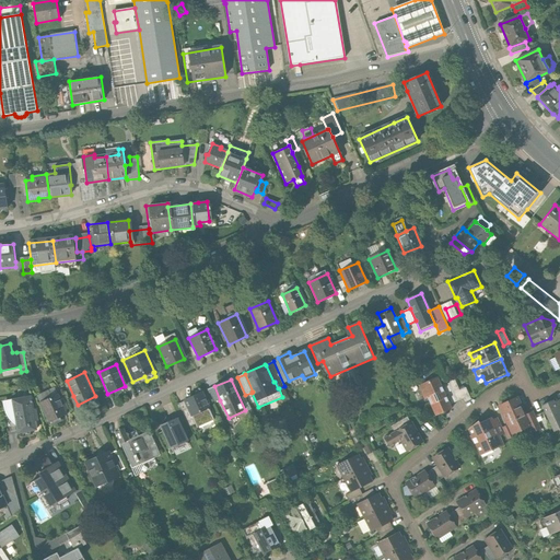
[(428,399),(436,417),(452,410),(450,406),(442,388),(438,380),(419,387),(424,400),(428,399)]
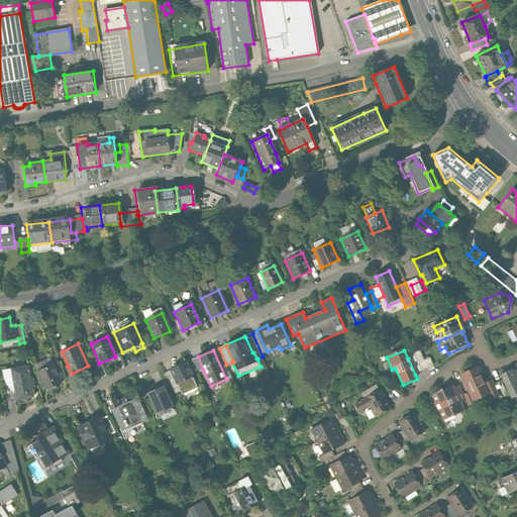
[(414,355),(408,358),(415,375),(427,369),(429,372),(434,370),(430,358),(424,362),(419,350),(413,353),(414,355)]
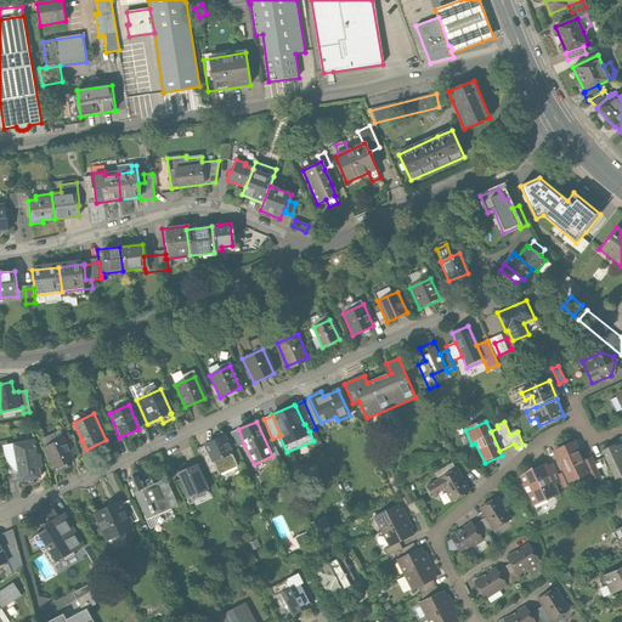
[(237,447),(244,445),(238,429),(231,433),(237,447)]
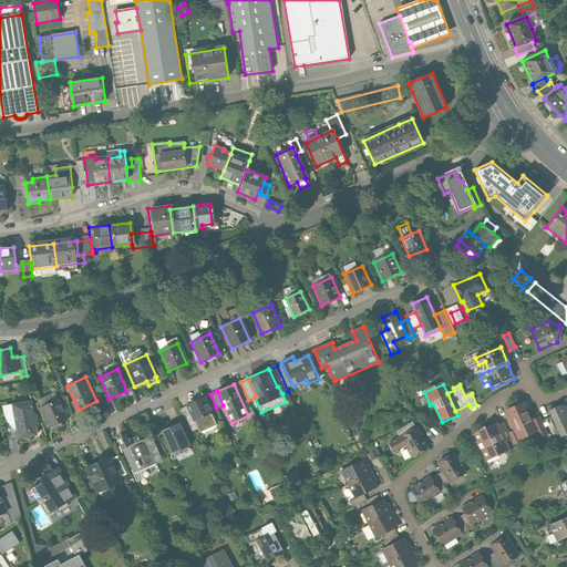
[(205,398),(187,405),(188,406),(198,429),(200,432),(217,424),(205,398)]
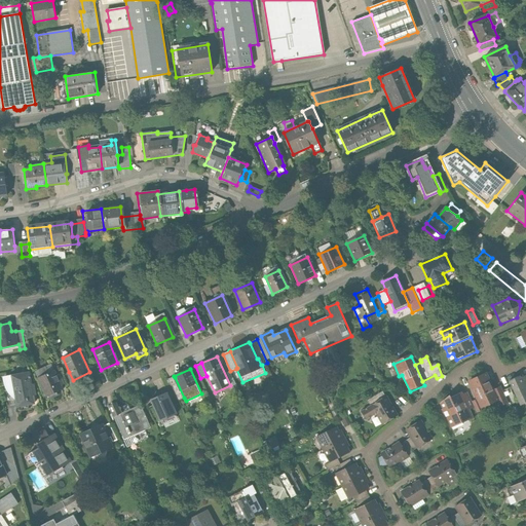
[(54,370),(38,378),(46,397),(64,389),(62,385),(57,374),(54,370)]
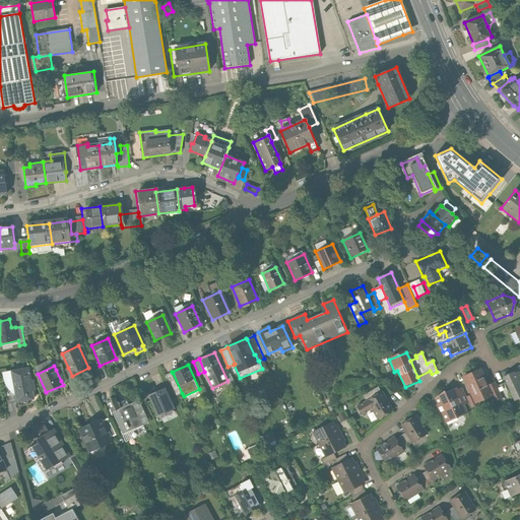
[(65,380),(61,371),(59,368),(56,370),(61,381),(65,380)]
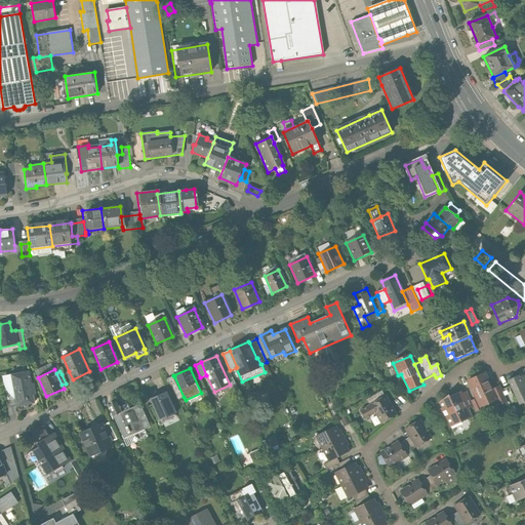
[(74,381),(73,379),(69,371),(62,374),(66,384),(66,385),(74,381)]
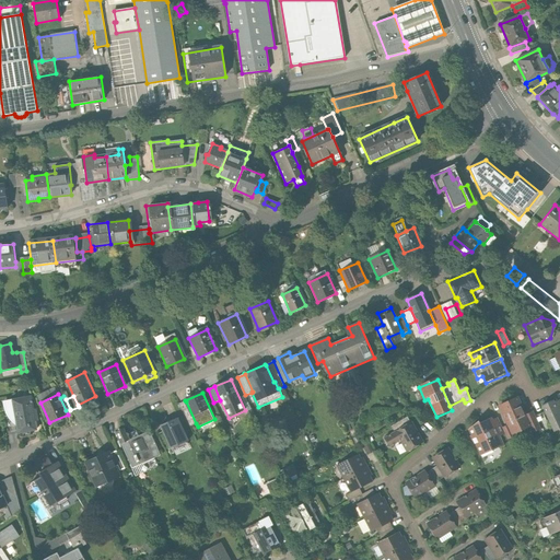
[(244,396),(241,397),(247,411),(251,409),(244,396)]
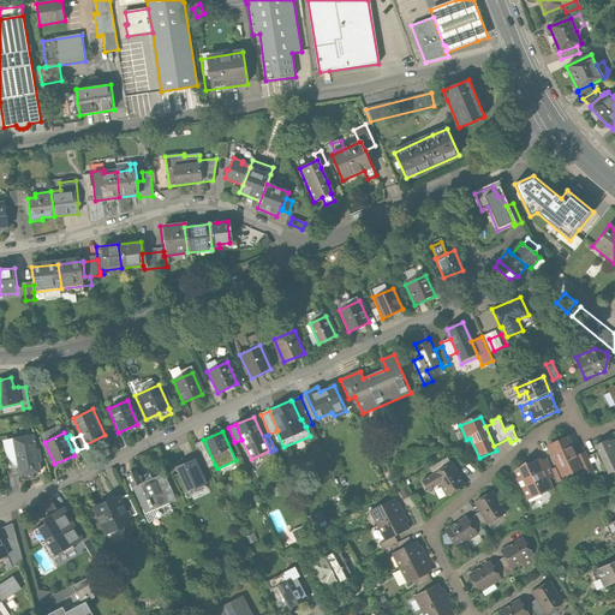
[(34,436),(12,440),(18,476),(40,472),(34,436)]
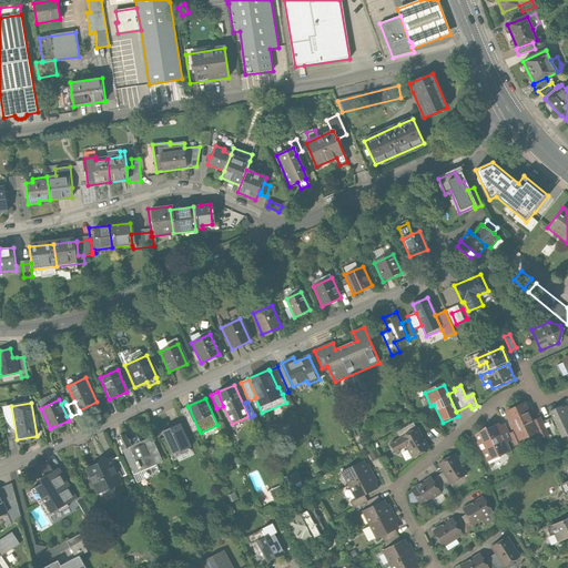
[(529,436),(536,433),(537,432),(533,421),(531,421),(533,418),(530,413),(528,413),(525,404),(506,412),(515,430),(519,440),(520,439),(521,439),(524,439),(529,437),(529,436)]
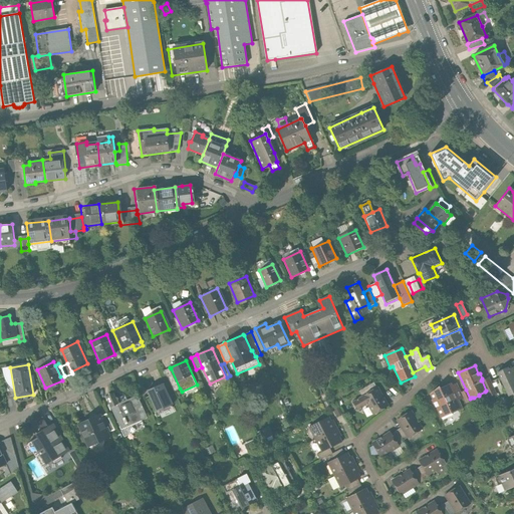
[(508,367),(497,372),(508,397),(513,394),(513,365),(508,369),(508,367)]
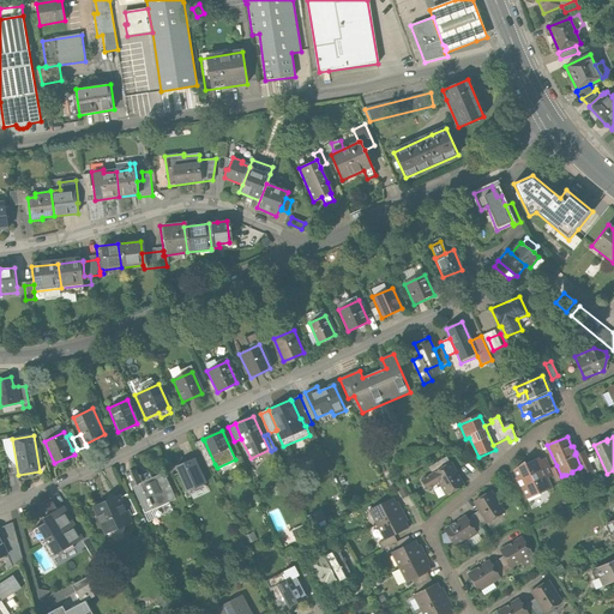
[(204,440),(197,443),(208,468),(215,464),(204,440)]
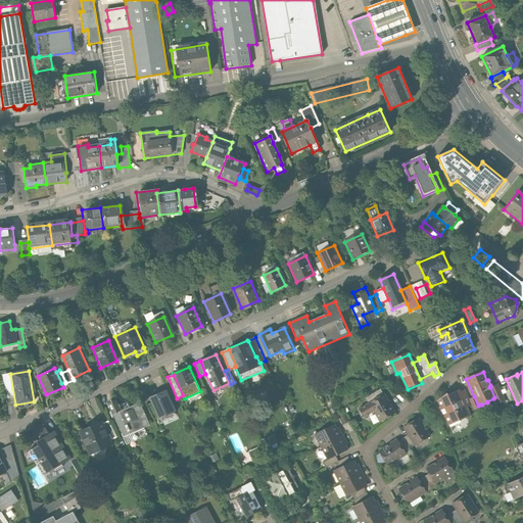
[(497,384),(490,387),(494,397),(493,398),(496,405),(506,400),(497,384)]
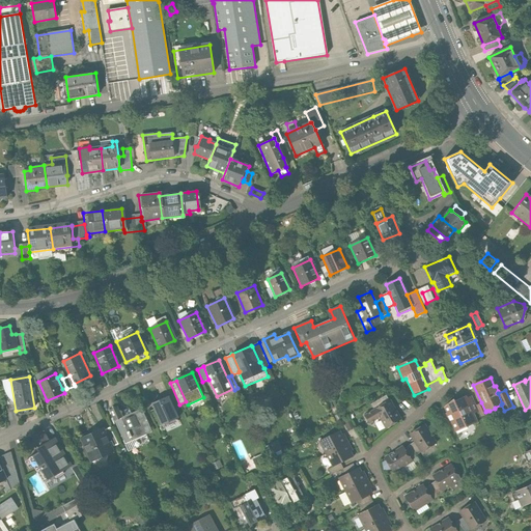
[(168,395),(152,402),(162,424),(178,417),(168,395)]
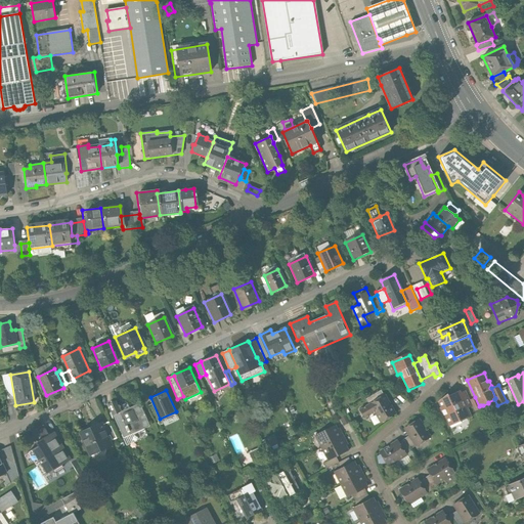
[(472,405),(470,400),(466,391),(460,394),(459,392),(448,396),(447,395),(439,402),(442,408),(439,409),(443,419),(446,418),(449,425),(470,416),(467,408),(472,405)]
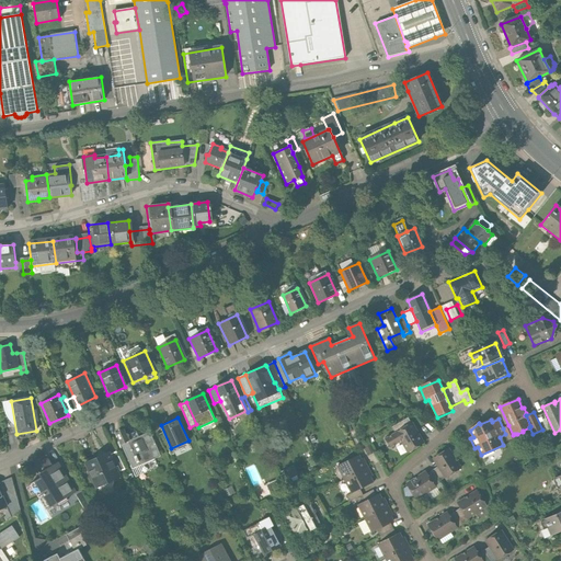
[(412,424),(386,439),(390,448),(402,442),(409,454),(424,444),(412,424)]
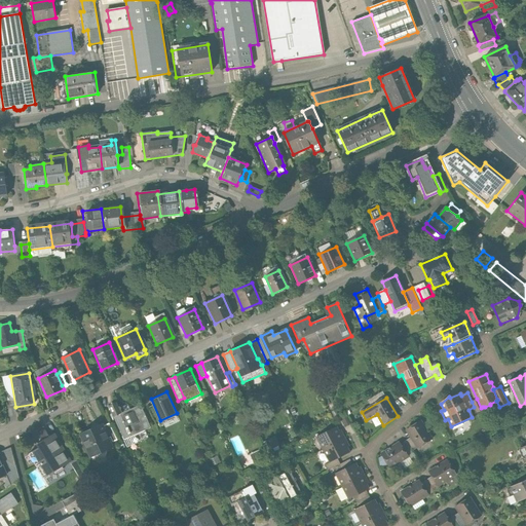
[(477,399),(472,402),(474,407),(477,413),(483,410),(482,407),(481,408),(477,399)]
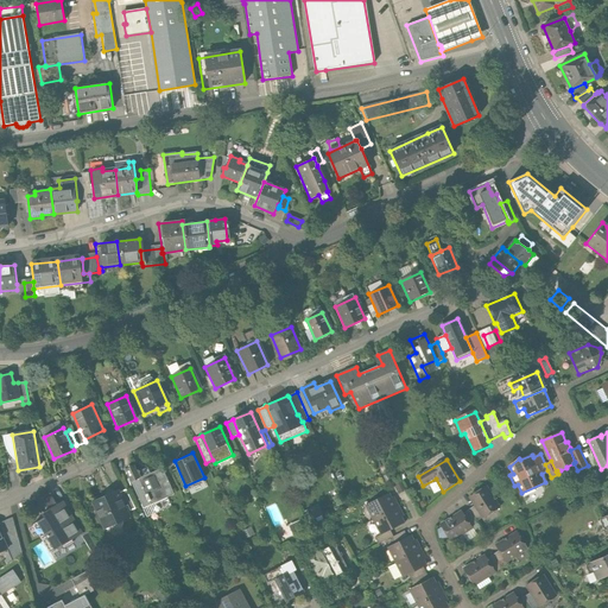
[(126,469),(132,482),(140,477),(139,474),(140,473),(140,472),(140,470),(139,470),(139,469),(138,469),(137,469),(134,464),(132,466),(130,464),(128,468),(126,469)]
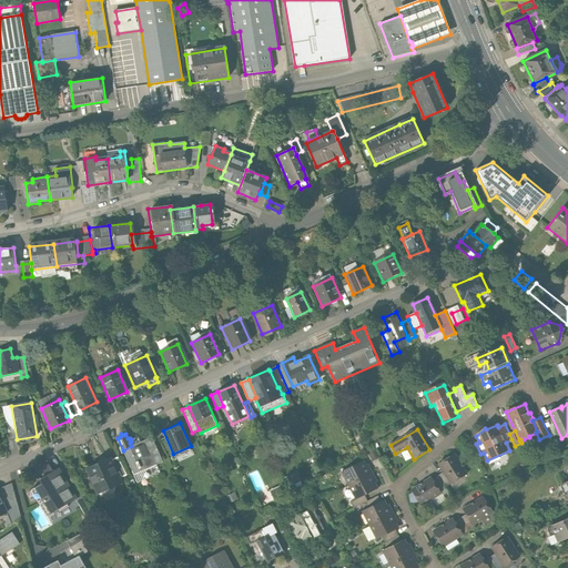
[(131,446),(123,450),(134,474),(144,469),(162,462),(151,437),(140,443),(139,438),(132,442),(134,445),(131,446)]
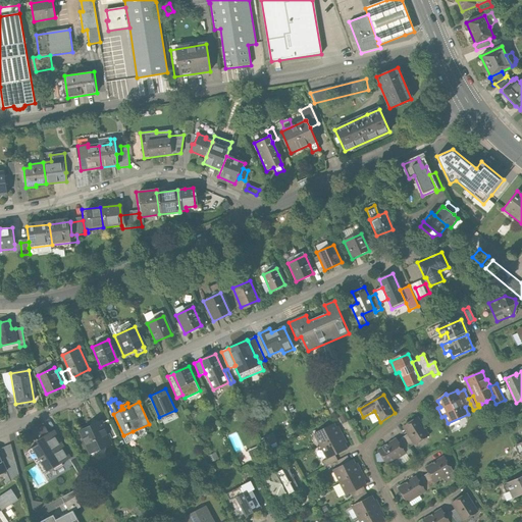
[(403,426),(408,434),(415,446),(429,436),(417,417),(403,426)]
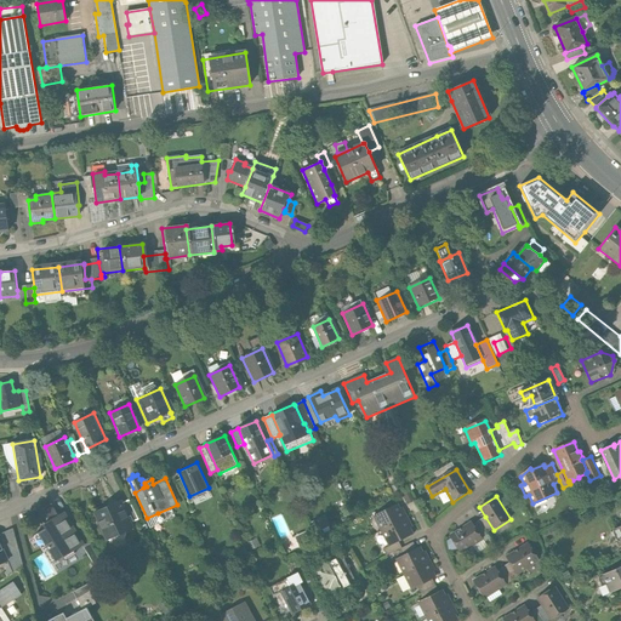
[(120,500),(93,512),(107,540),(134,528),(129,518),(121,502),(120,500)]
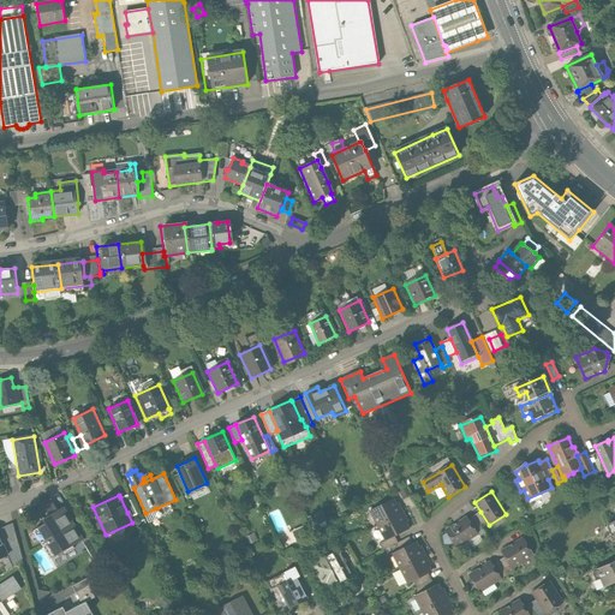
[(127,495),(120,497),(127,513),(129,512),(131,517),(137,514),(127,495)]
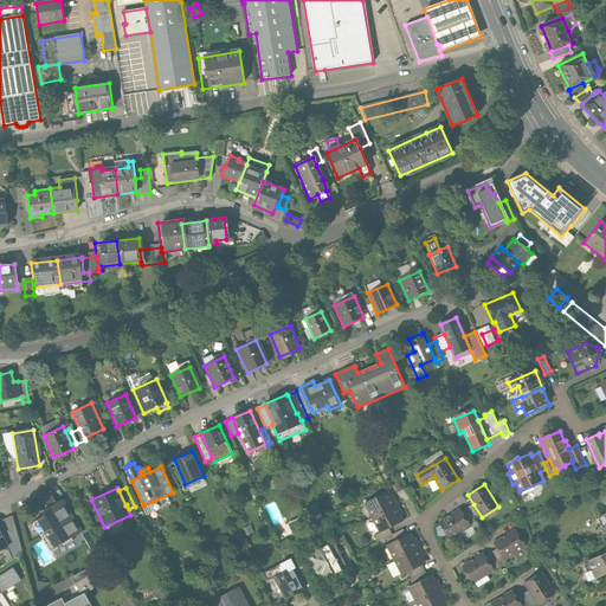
[(365,503),(373,519),(397,505),(394,500),(392,501),(387,492),(365,503)]
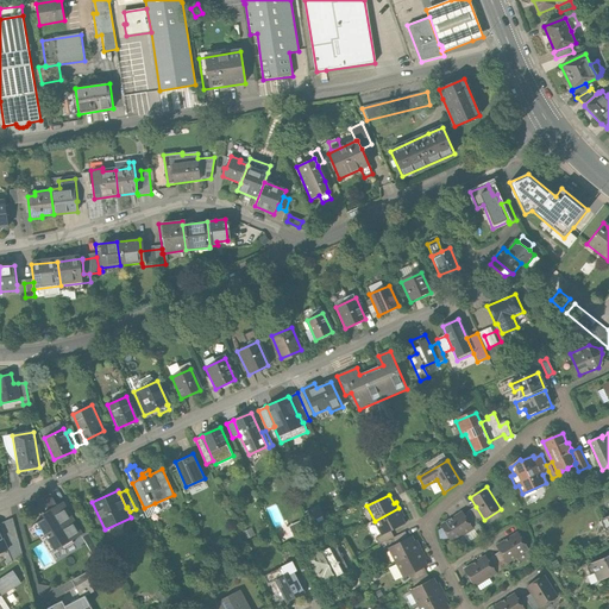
[(71,541),(82,535),(62,503),(56,506),(52,498),(44,503),(48,512),(43,514),(45,519),(33,526),(33,527),(38,535),(50,554),(62,546),(64,548),(73,544),(71,541)]
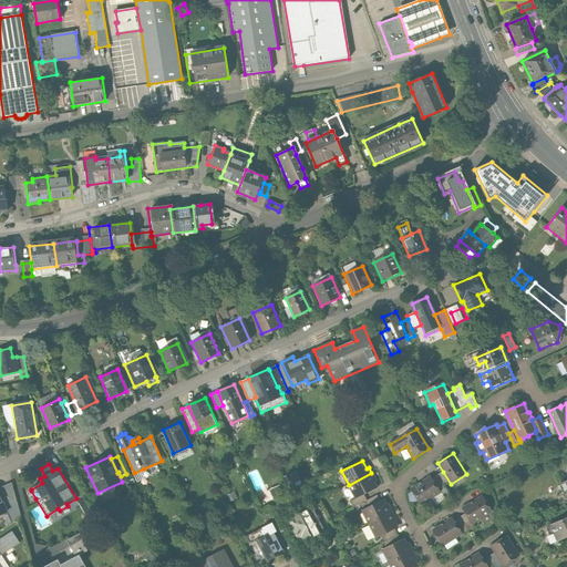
[(144,468),(134,473),(137,482),(147,477),(144,468)]
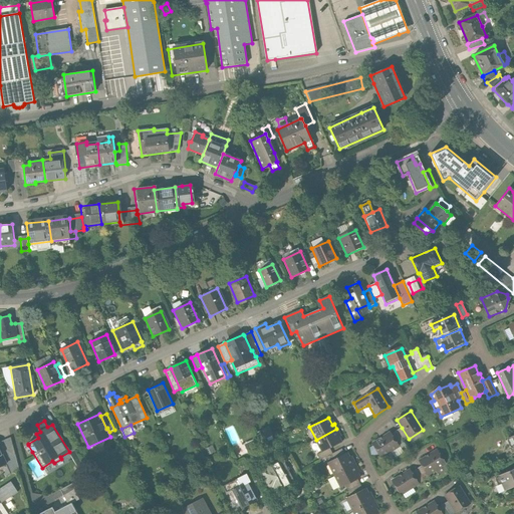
[(402,428),(397,431),(404,442),(409,439),(402,428)]
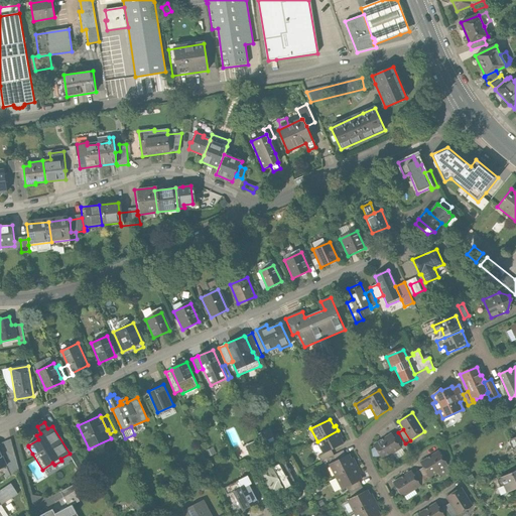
[(324,454),(331,450),(343,444),(339,437),(341,435),(338,430),(317,441),(324,454)]
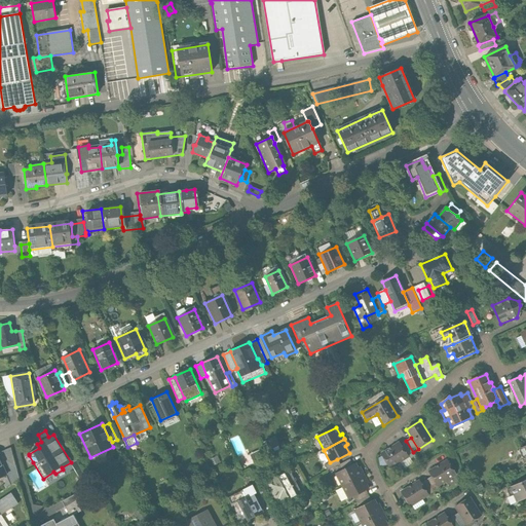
[(379,452),(388,467),(407,456),(400,445),(398,441),(379,452)]
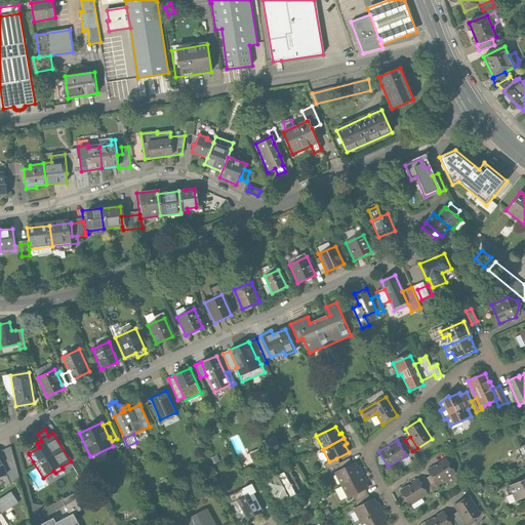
[(405,440),(399,444),(406,455),(412,451),(405,440)]
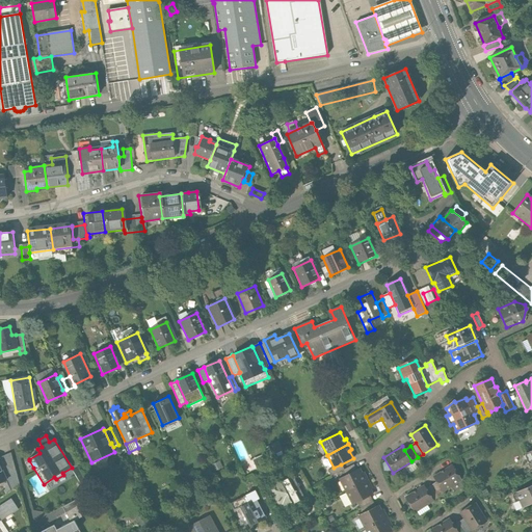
[(16,471),(10,453),(0,457),(0,458),(4,468),(1,469),(4,476),(16,471)]
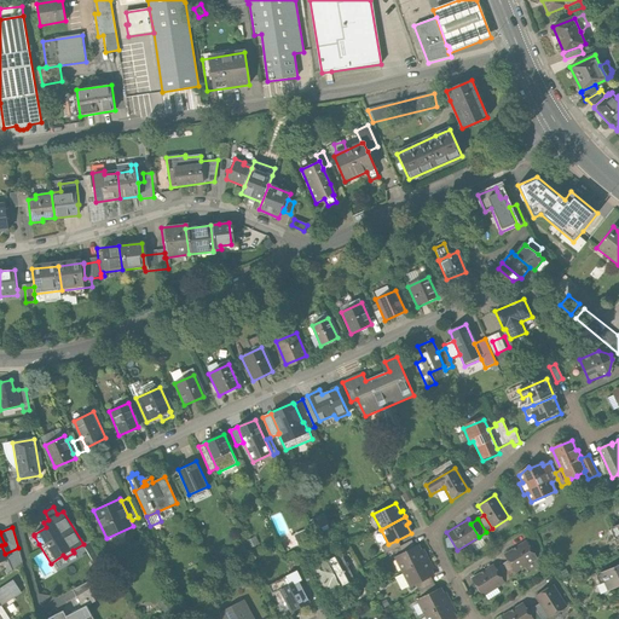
[(299,545),(316,538),(311,527),(294,534),(299,545)]
